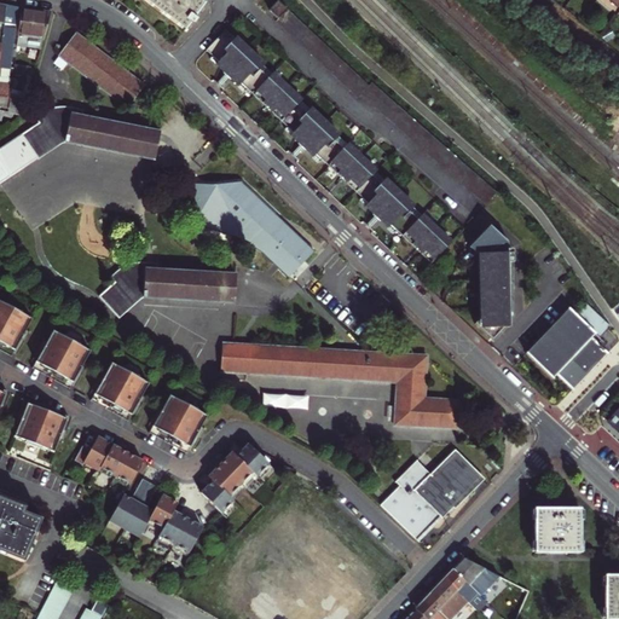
[(142,0),(184,32),(203,7),(194,0),(142,0)]
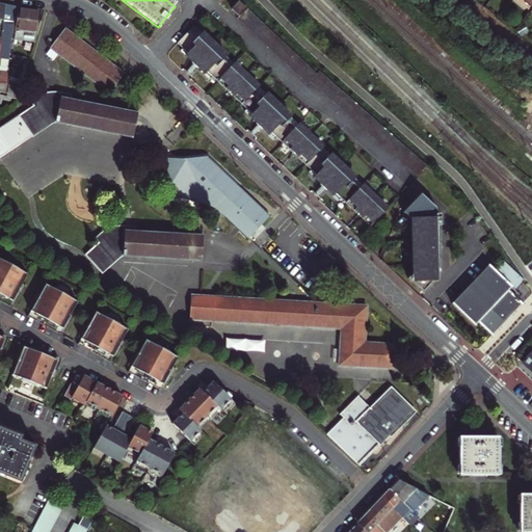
[(247,8),(239,2),(231,10),(238,17),(246,9),(247,8)]
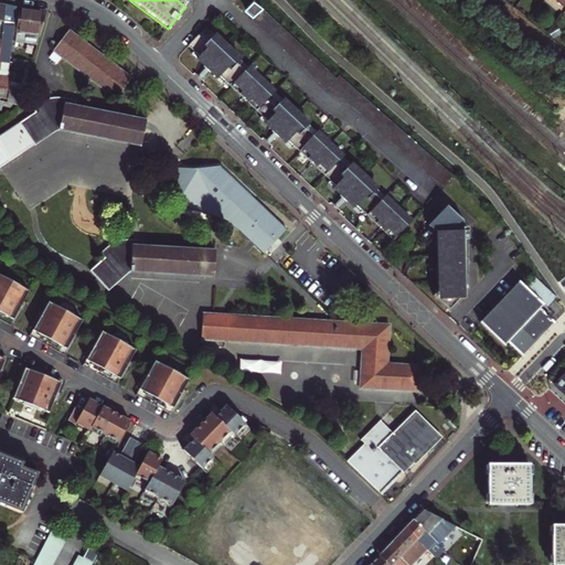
[(0,61),(3,62),(14,7),(9,6),(2,4),(0,17),(0,61)]
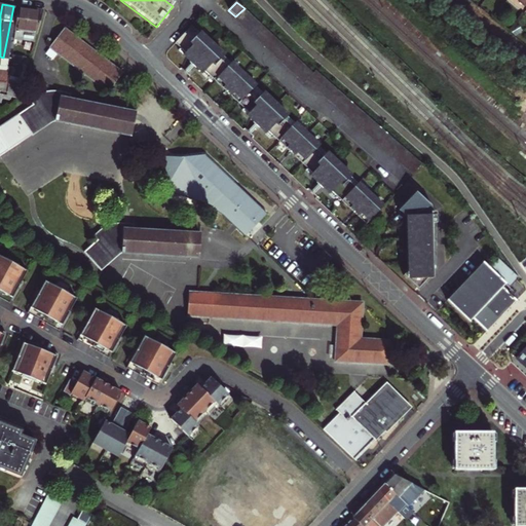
[(30,50),(42,10),(30,8),(19,7),(10,47),(30,50)]
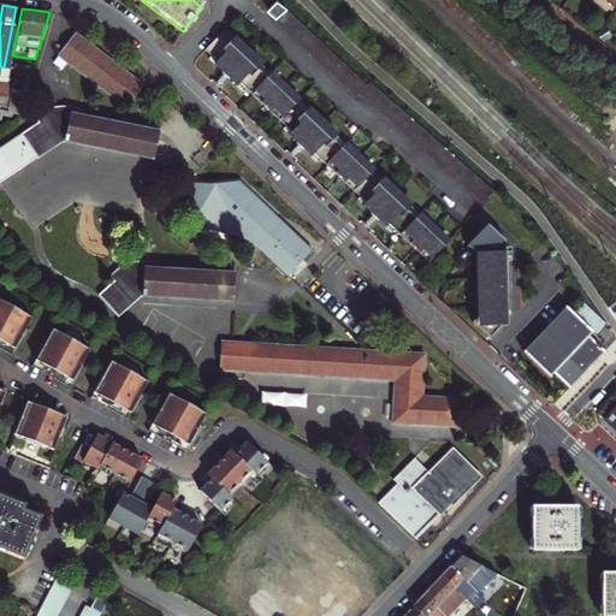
[(290,16),(285,11),(276,19),(273,22),(278,27),(290,16)]
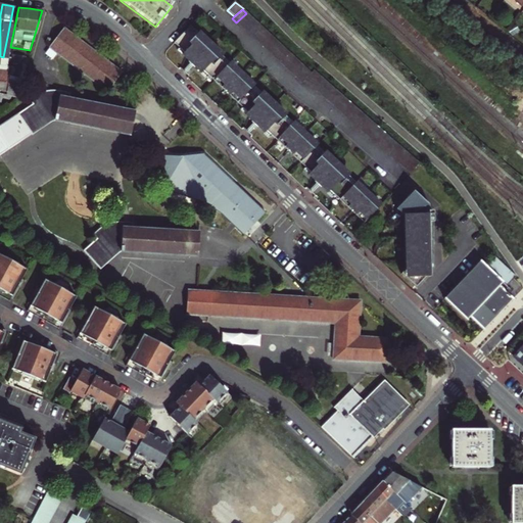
[(307,73),(246,13),(236,22),(299,80),(307,73)]
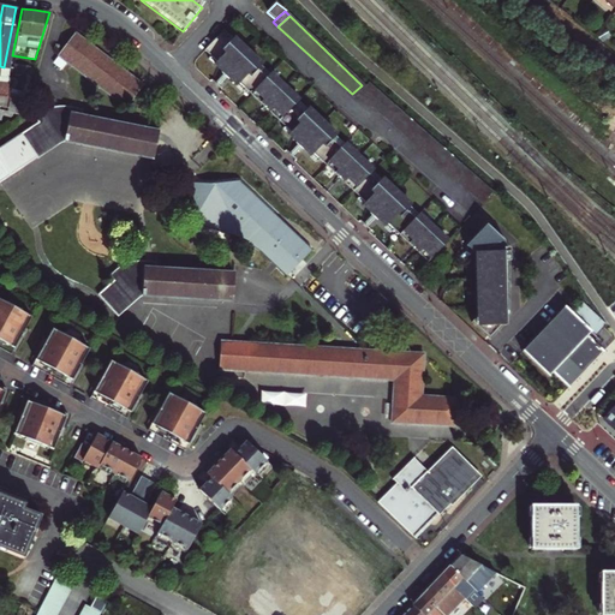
[(356,97),(358,95),(482,206),(493,193),(404,114),(386,99),(368,83),(366,85),(290,16),(362,85),(352,94),(356,97)]
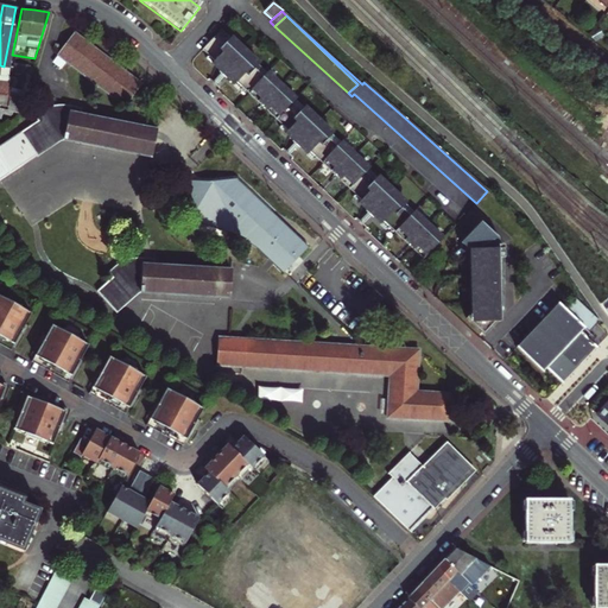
[(222,30),(217,35),(226,43),(230,38),(222,30)]
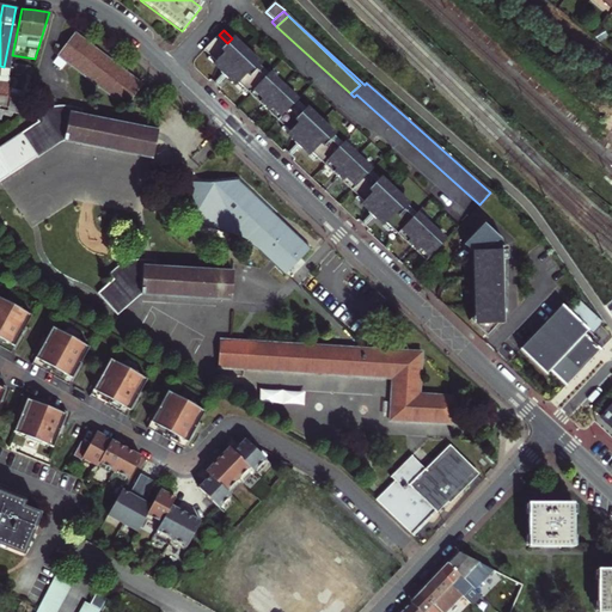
[(117,63),(74,32),(59,54),(127,104),(144,83),(117,63)]
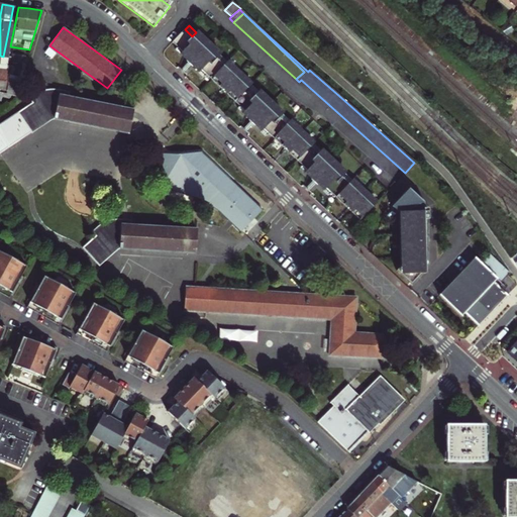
[(227,62),(223,66),(217,59),(220,56),(220,55),(196,31),(196,32),(192,36),(185,29),(173,41),(175,43),(177,45),(174,48),(181,56),(190,65),(202,76),(203,77),(205,75),(215,84),(218,87),(219,85),(227,92),(225,94),(228,97),(238,106),(236,108),(242,113),(256,127),(264,134),(267,136),(268,134),(278,143),(281,146),(282,144),(290,152),(289,153),(292,157),(301,166),(299,168),(302,171),(312,180),(321,189),(328,196),(330,194),(340,203),(343,206),(344,204),(352,212),(351,213),(353,216),(357,219),(359,221),(377,203),(352,180),(351,181),(348,185),(341,178),(344,174),(345,174),(321,150),(320,150),(317,154),(310,148),(313,144),(314,143),(290,121),(290,122),(286,125),(279,119),(283,115),(283,114),(259,91),(259,92),(254,96),(247,89),(251,85),(251,84),(227,62)]
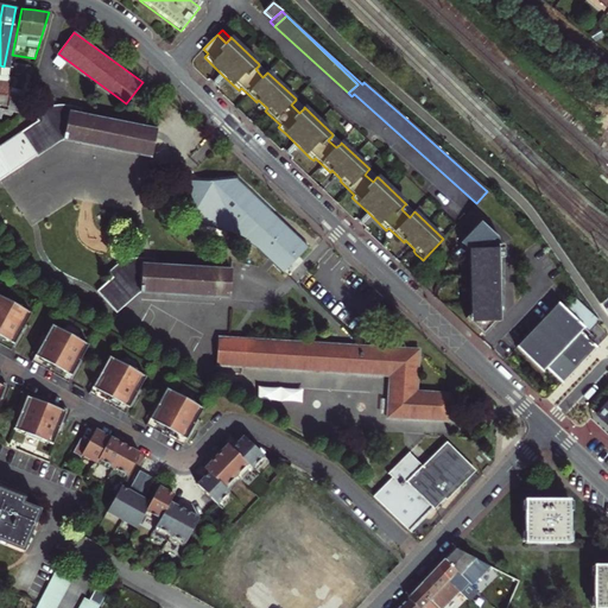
[(267,73),(259,65),(255,69),(263,77),(267,73)]
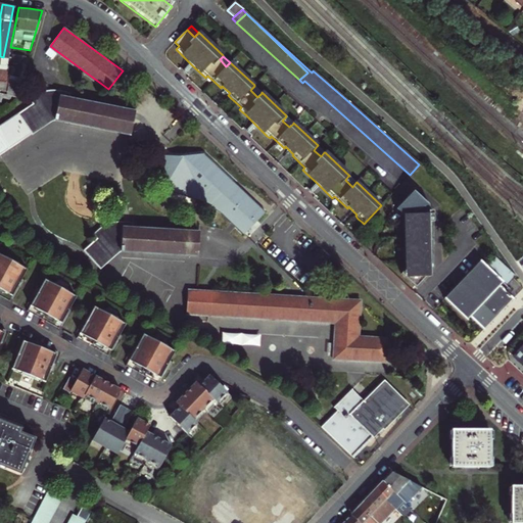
[(17,94),(19,88),(15,87),(2,84),(1,89),(1,91),(17,94)]
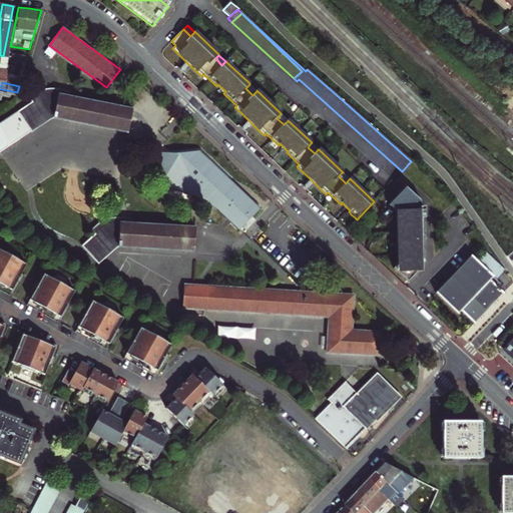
[(257,91),(249,84),(245,88),(252,95),(257,91)]
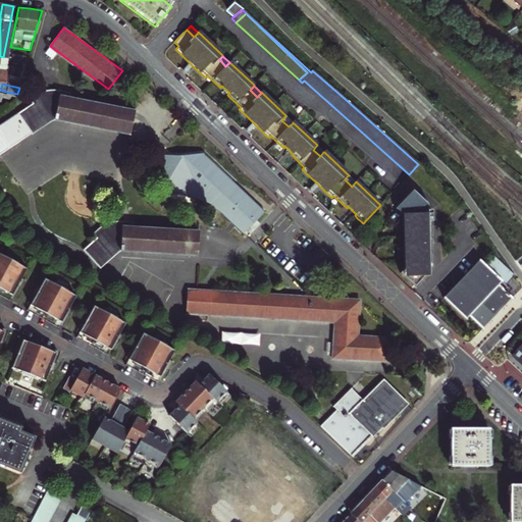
[(61,95),(56,118),(133,134),(137,110),(71,97),(72,93),(58,90),(48,91),(38,95),(32,99),(35,103),(43,98),(48,96),(56,95),(61,95)]
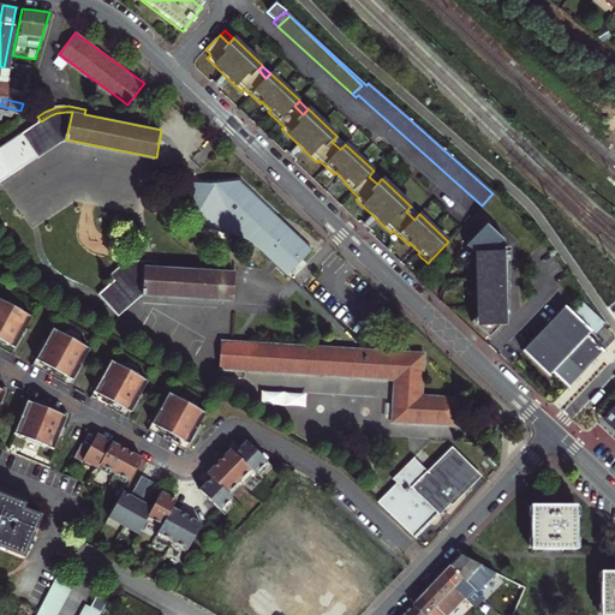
[(41,157),(66,139),(72,112),(66,112),(57,113),(51,115),(41,121),(24,133),(41,157)]
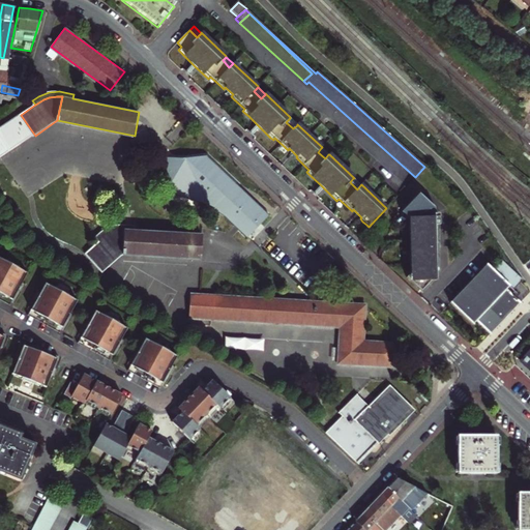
[(21,115),(0,128),(0,159),(35,136),(21,115)]
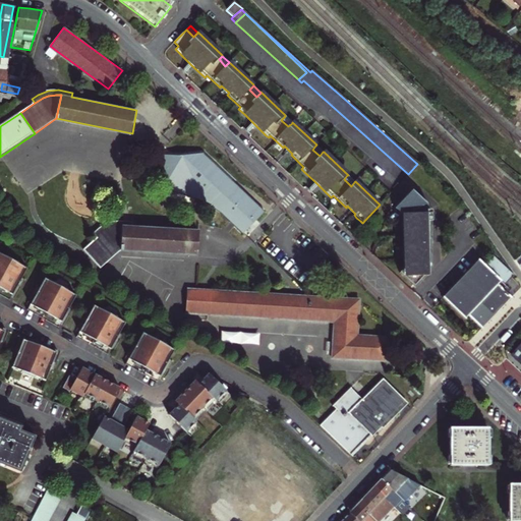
[(292,123),(285,116),(281,120),(288,126),(292,123)]
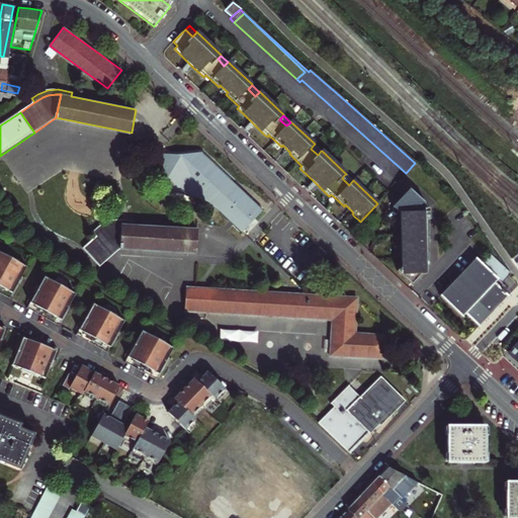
[(321,151),(314,145),(311,149),(318,155),(321,151)]
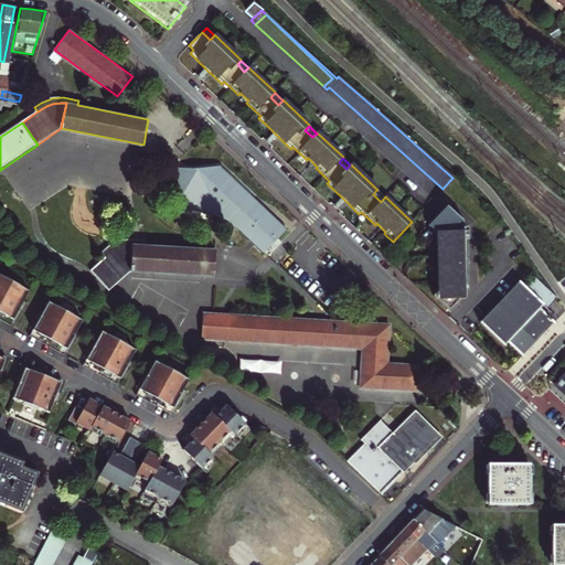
[(211,170),(178,169),(179,202),(224,212),(263,254),(286,230),(273,216),(258,203),(255,200),(220,167),(211,168),(211,170)]
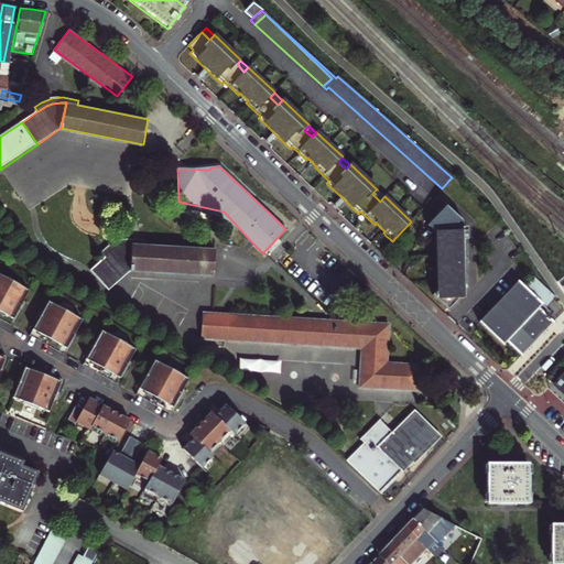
[(383,197),(376,190),(372,194),(380,202),(383,197)]
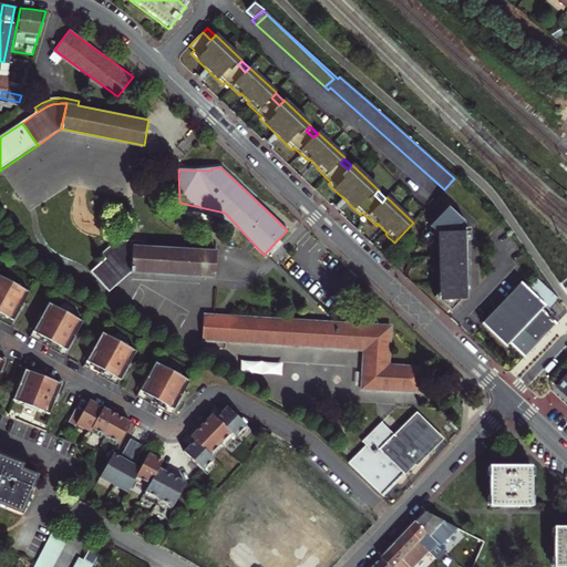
[(439,292),(434,297),(451,312),(461,301),(466,301),(466,296),(466,287),(471,288),(470,237),(470,229),(464,229),(464,223),(449,208),(430,227),(437,235),(439,292)]
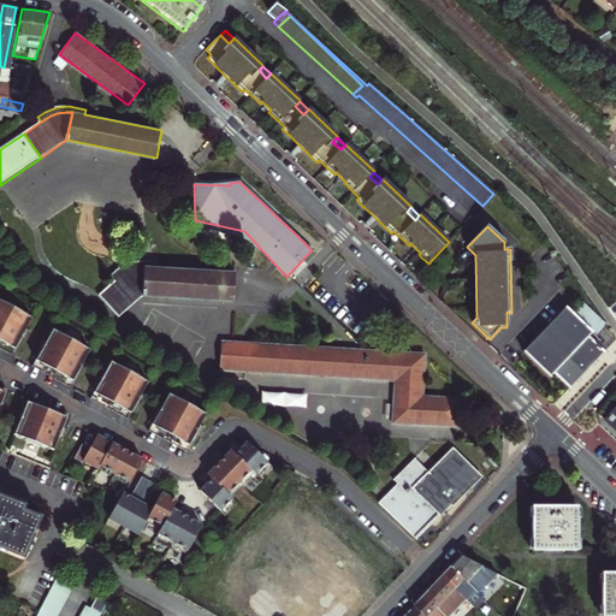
[(149,262),(147,291),(237,298),(240,271),(160,264),(160,260),(149,258),(143,258),(138,259),(134,260),(129,262),(120,267),(116,271),(119,274),(120,274),(122,273),(123,273),(123,272),(124,272),(125,271),(126,270),(128,270),(129,268),(130,268),(130,267),(131,267),(132,267),(134,266),(135,266),(136,266),(136,265),(137,265),(138,265),(140,265),(141,264),(142,264),(143,264),(144,264),(146,264),(146,262),(147,262),(148,262),(149,262)]
